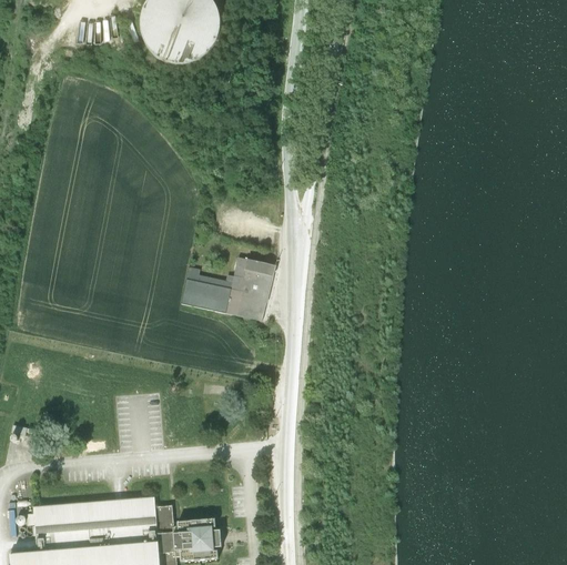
[(194,62),(211,47),(218,24),(211,2),(209,0),(145,0),(138,13),(138,37),(150,56),(171,66),(194,62)]
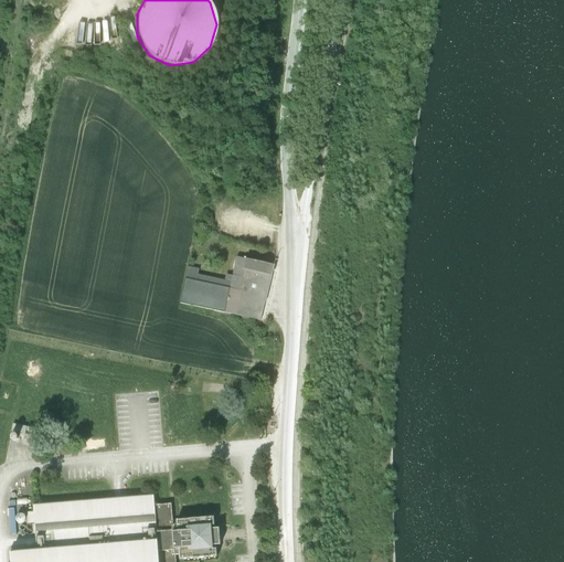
[(242,267),(245,257),(235,255),(232,274),(225,273),(224,278),(197,273),(198,266),(188,264),(184,277),(179,301),(224,310),(259,318),(270,274),(242,267)]
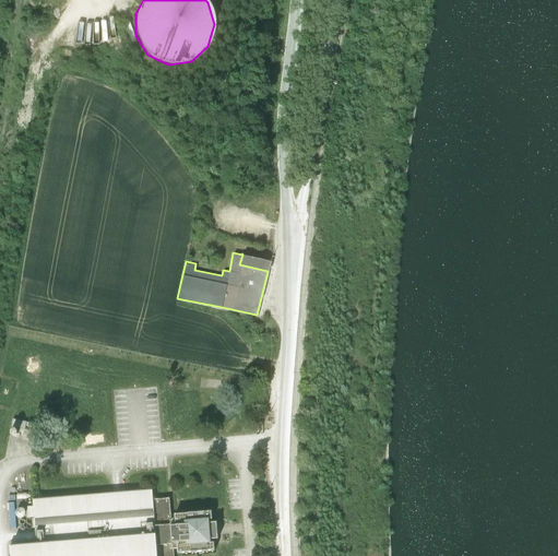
[(239,264),(268,271),(270,261),(242,255),(239,264)]
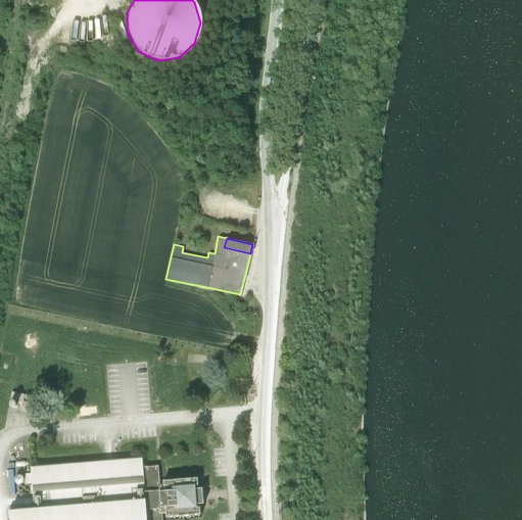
[(11,390),(10,396),(24,399),(25,392),(11,390)]
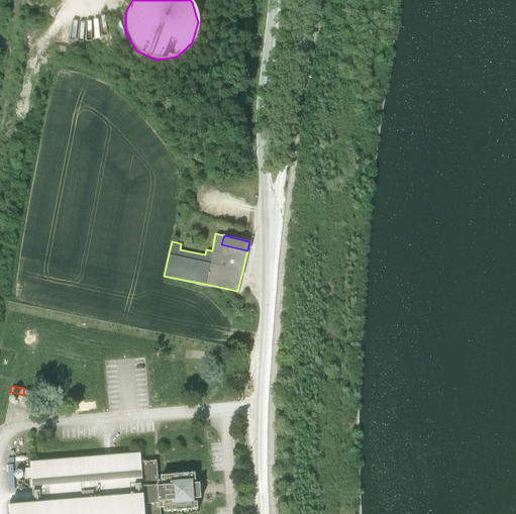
[(143,493),(144,513),(160,513),(160,506),(164,506),(164,510),(198,507),(197,500),(194,500),(194,497),(201,497),(200,481),(194,482),(193,479),(195,479),(195,471),(161,474),(162,478),(158,479),(157,458),(141,460),(140,451),(109,453),(30,460),(31,477),(33,498),(33,502),(108,495),(143,493)]
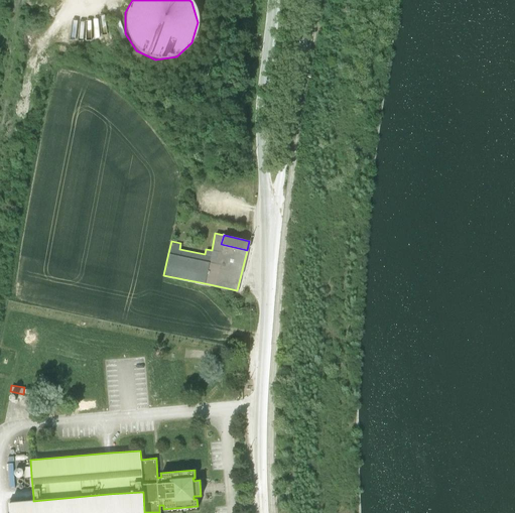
[(108,494),(33,501),(9,503),(10,512),(144,512),(143,492),(108,494)]
